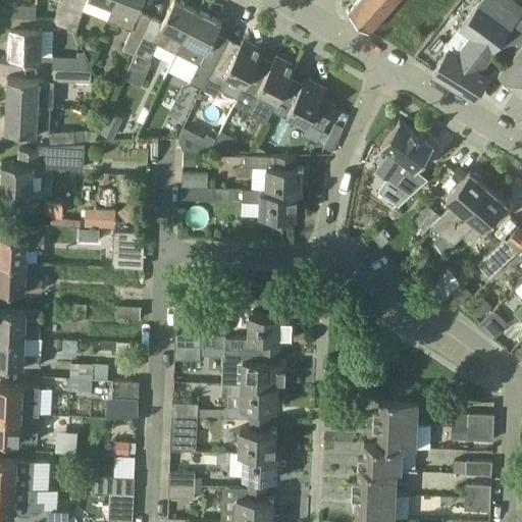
[(61,0),(60,0),(54,18),(53,22),(54,23),(64,27),(72,4),(61,0)]
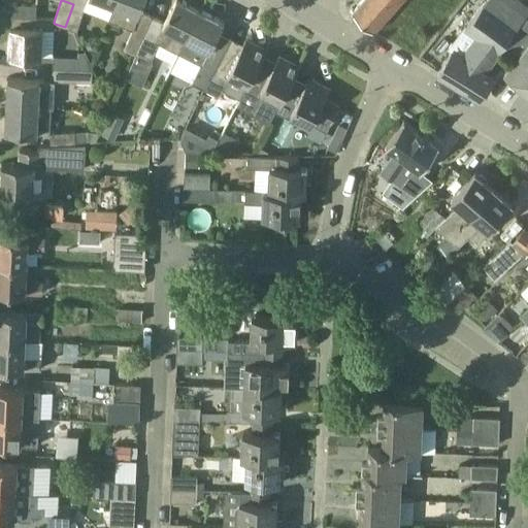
[(124,48),(135,54),(151,18),(138,11),(143,0),(116,0),(113,6),(108,21),(132,30),(124,48)]
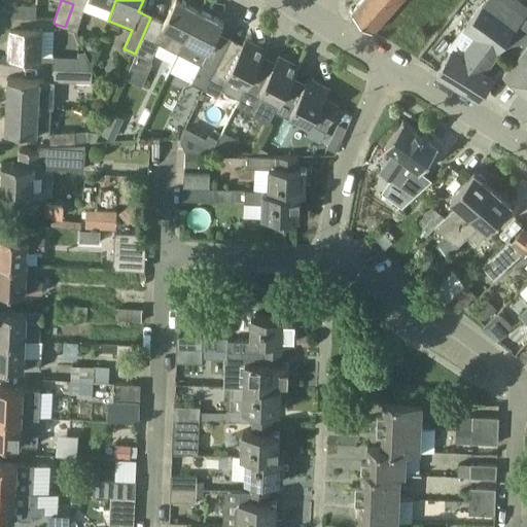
[(150,18),(135,54),(151,61),(160,43),(179,53),(201,10),(181,0),(175,0),(163,23),(150,18)]
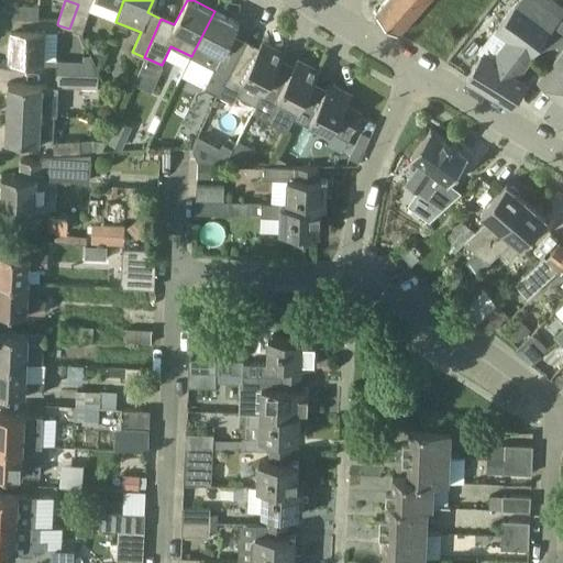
[(386,0),(375,12),(398,33),(427,0),(386,0)]
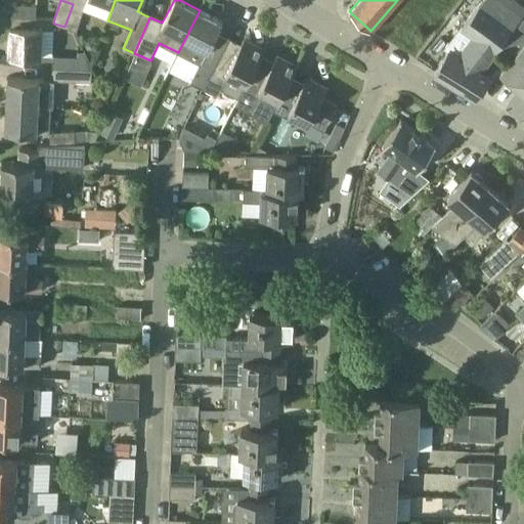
[(523,22),(521,18),(523,15),(500,0),(481,0),(462,27),(474,37),(462,53),(449,45),(433,72),(466,91),(466,90),(477,97),(491,78),(481,71),(496,50),(510,61),(523,43),(523,22)]
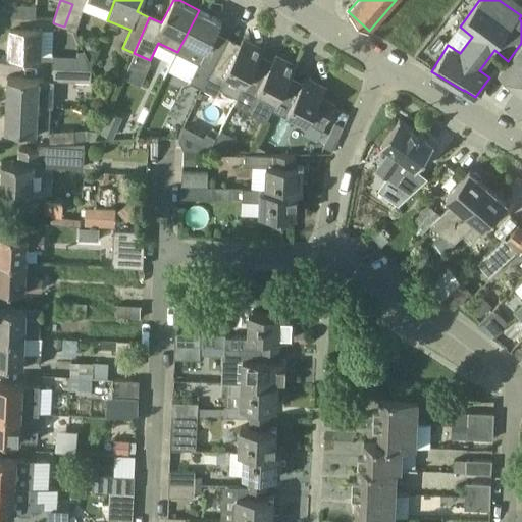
[(36,5),(11,4),(10,16),(11,16),(35,16),(36,5)]
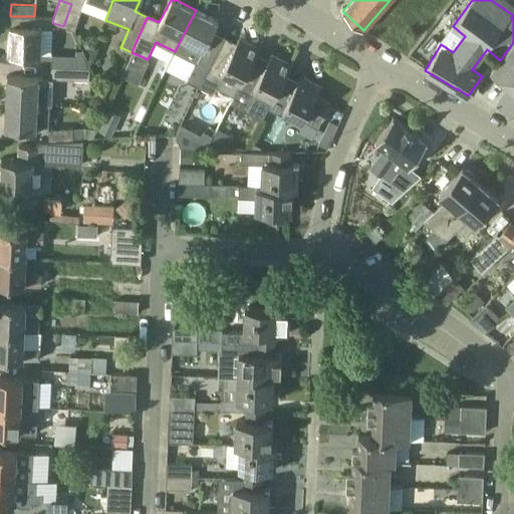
[(82,8),(71,4),(63,26),(74,30),(82,8)]
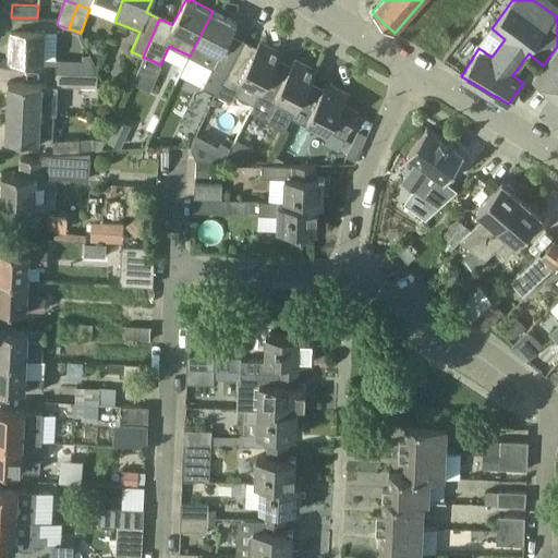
[(221,52),(237,24),(213,11),(190,56),(213,68),(203,87),(215,94),(232,59),(221,52)]
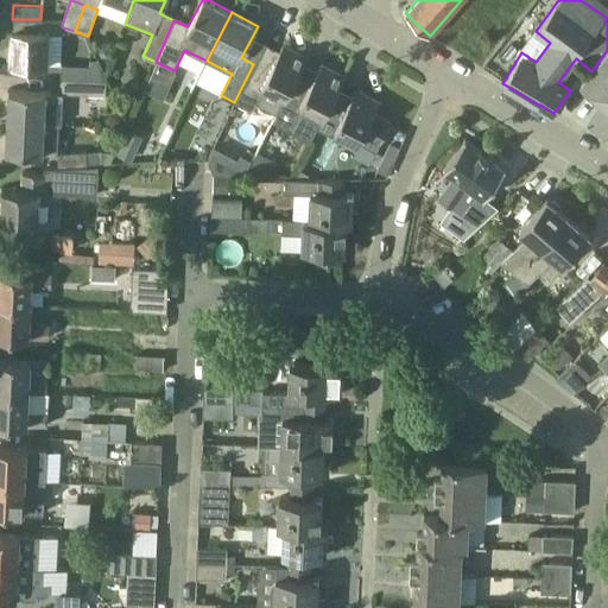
[(11,62),(48,64),(50,33),(63,33),(63,27),(62,26),(63,21),(40,20),(40,19),(13,19),(13,31),(11,31),(11,62)]
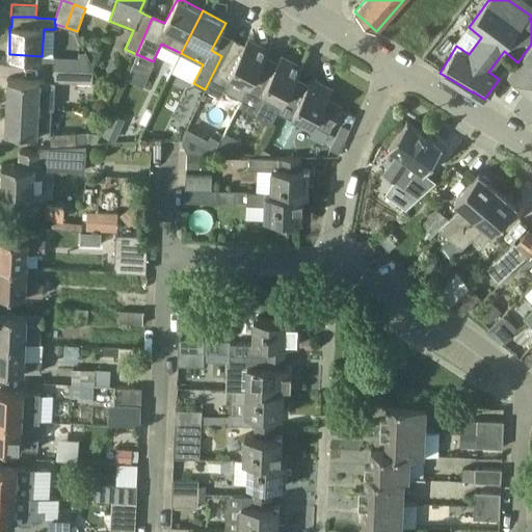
[(95,50),(98,45),(95,40),(89,40),(85,45),(88,50),(95,50)]
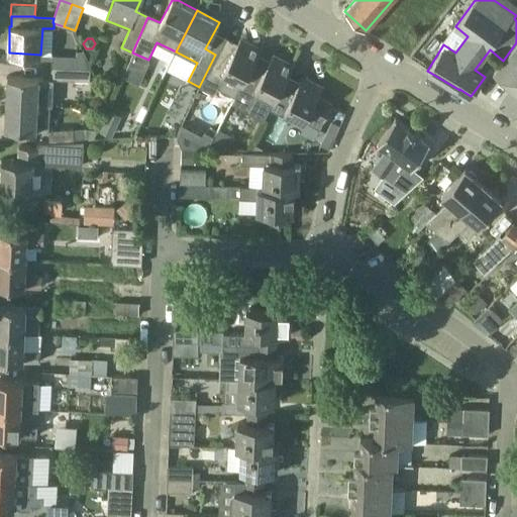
[(236,96),(242,84),(254,60),(260,50),(239,39),(233,49),(222,44),(209,71),(204,80),(236,96)]
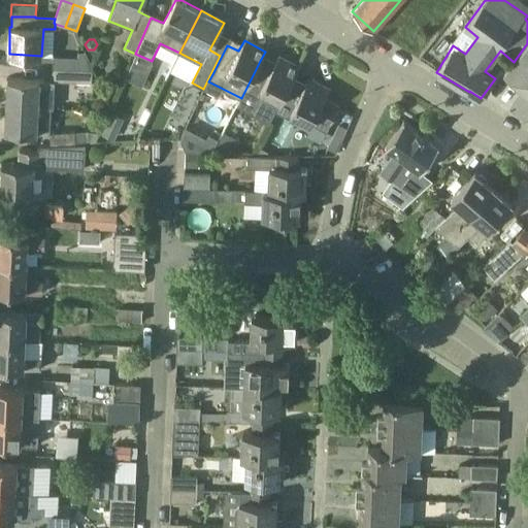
[(503,73),(527,92),(527,43),(514,62),(503,73)]
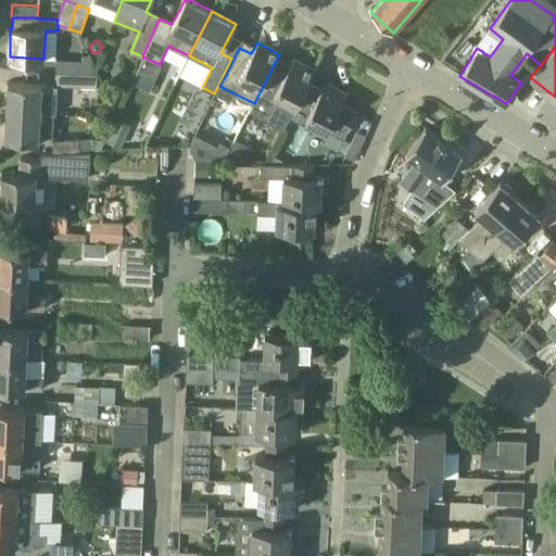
[(55,59),(55,72),(81,73),(81,61),(55,59)]
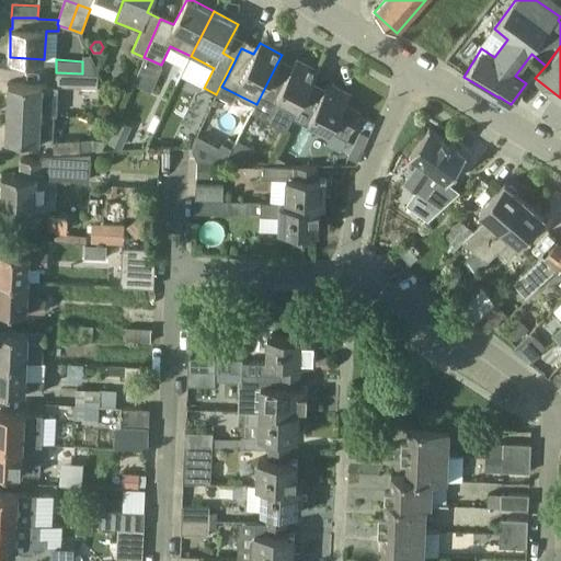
[(287,130),(294,118),(309,89),(318,72),(295,60),(289,72),(276,65),(263,91),(256,104),(252,113),(287,130)]
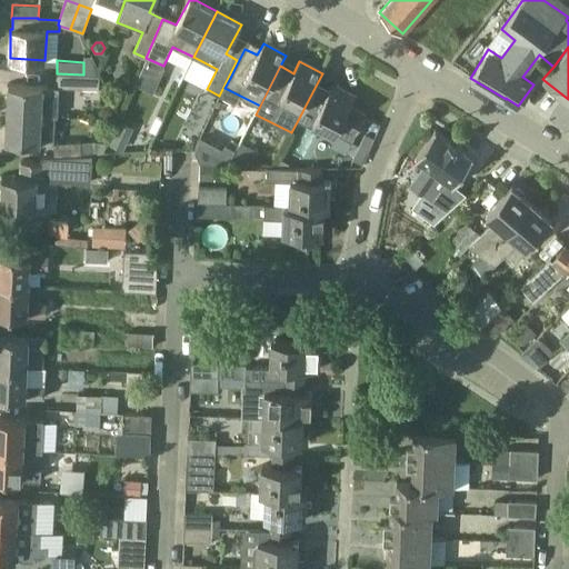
[(100,76),(83,75),(57,73),(56,88),(58,88),(99,89),(100,76)]
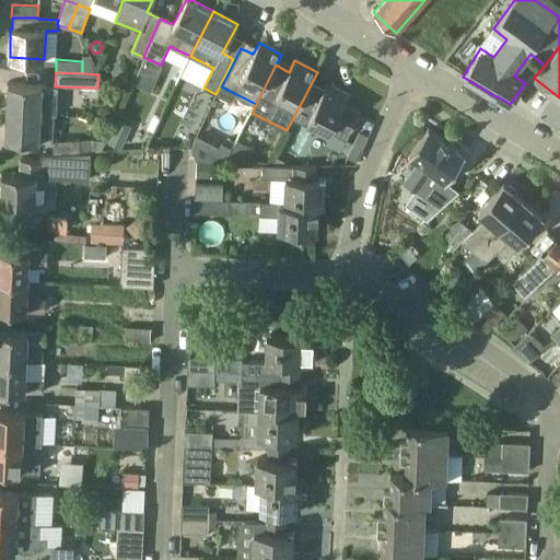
[(56,114),(57,86),(55,86),(42,85),(8,84),(8,112),(41,114),(55,114),(56,114)]
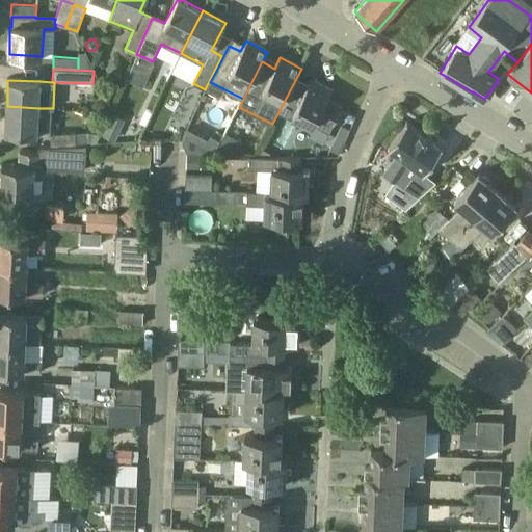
[(304,89),(293,84),(278,112),(292,120),(294,115),(314,125),(330,90),(310,80),(304,89)]
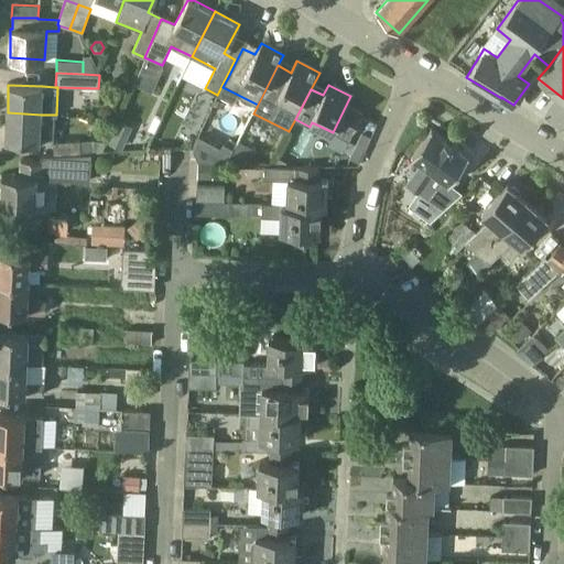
[(6,140),(54,141),(55,115),(41,115),(8,112),(6,140)]
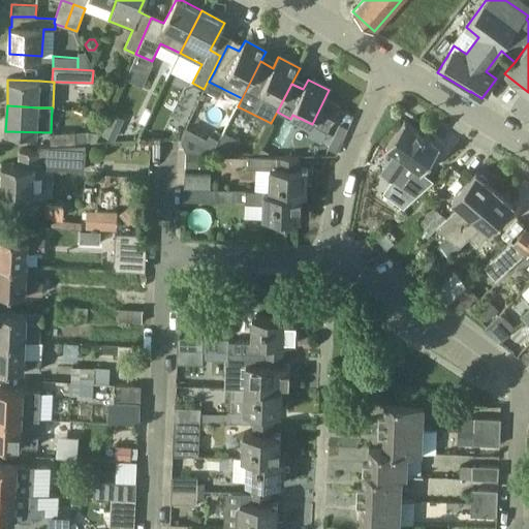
[(112,113),(101,134),(114,139),(123,118),(112,113)]
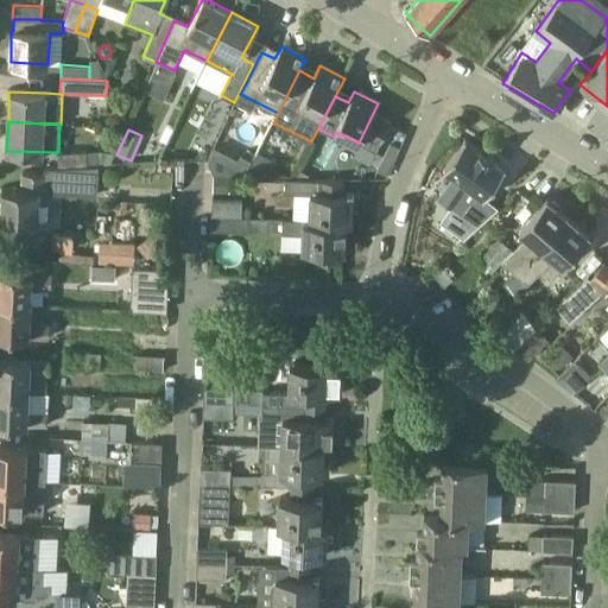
[(506,168),(506,166),(466,139),(444,170),(451,176),(436,196),(451,207),(466,185),(485,198),(486,197),(506,168)]
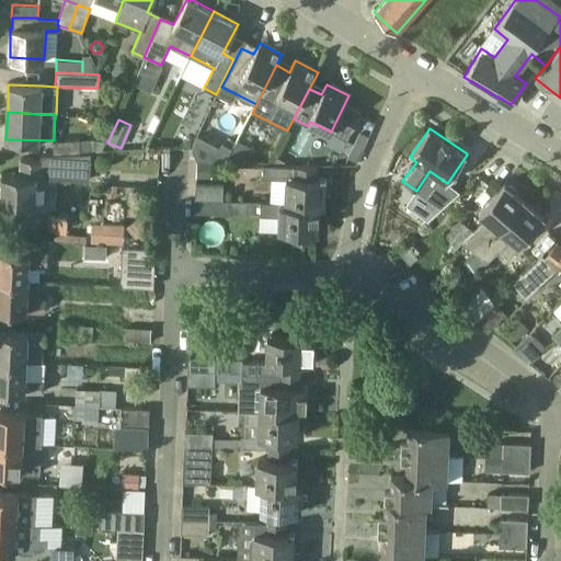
[(369,136),(359,132),(354,144),(364,149),(369,136)]
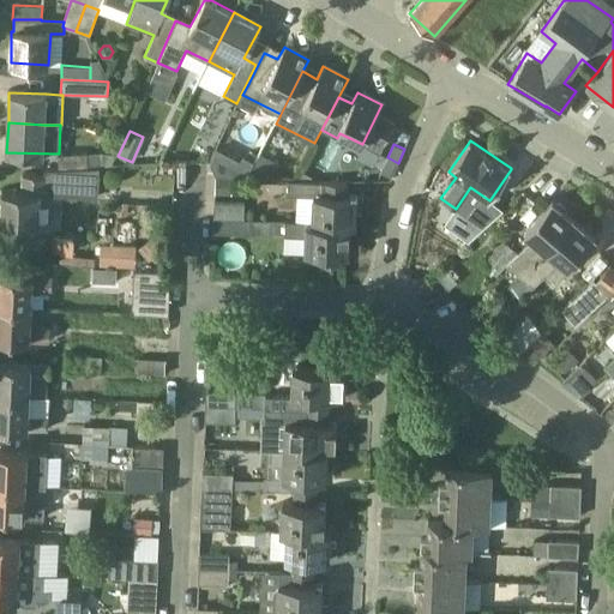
[(59,154),(59,169),(98,167),(98,154),(86,154),(59,154)]
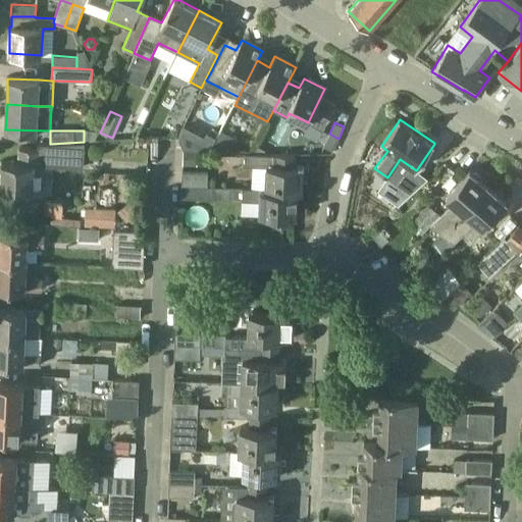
[(42,165),(83,167),(84,142),(50,144),(38,144),(38,149),(18,148),(18,163),(2,162),(0,189),(34,191),(35,160),(42,160),(42,165)]
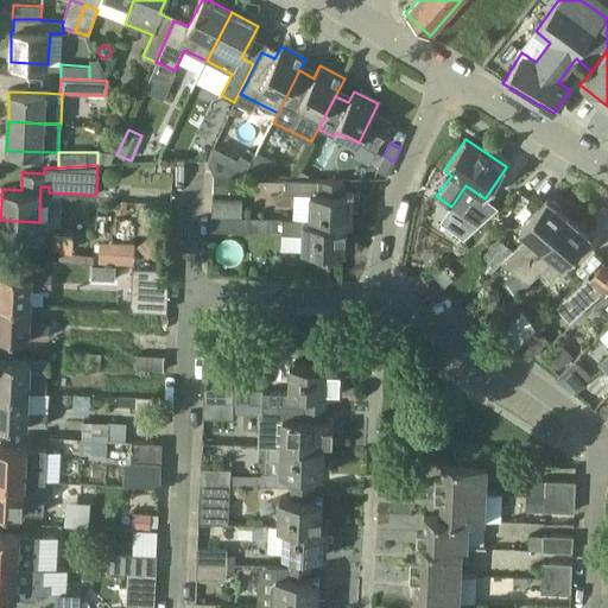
[(229,192),(230,177),(214,176),(214,192),(229,192)]
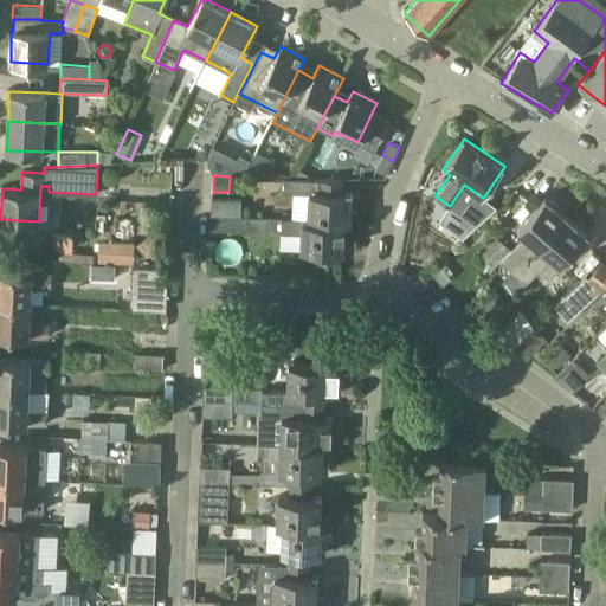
[(307,218),(352,220),(353,194),(341,193),(341,180),(320,180),(284,178),(284,192),(308,193),(307,218)]
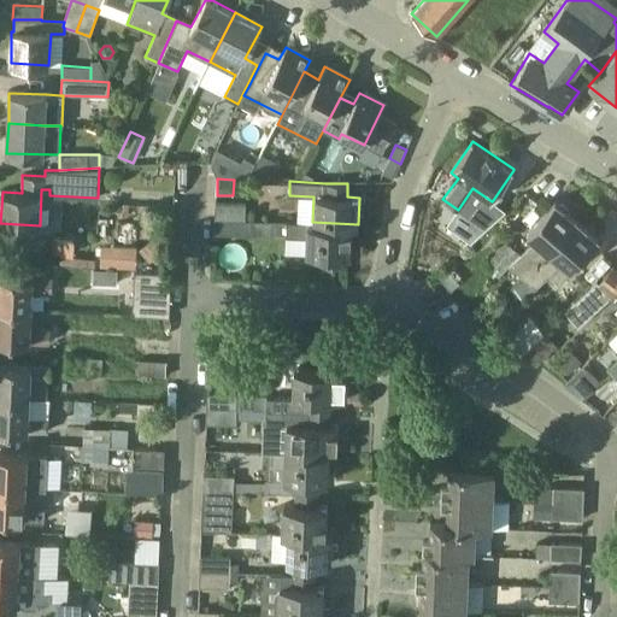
[(506,210),(493,200),(492,201),(472,188),(458,210),(486,228),(506,210)]
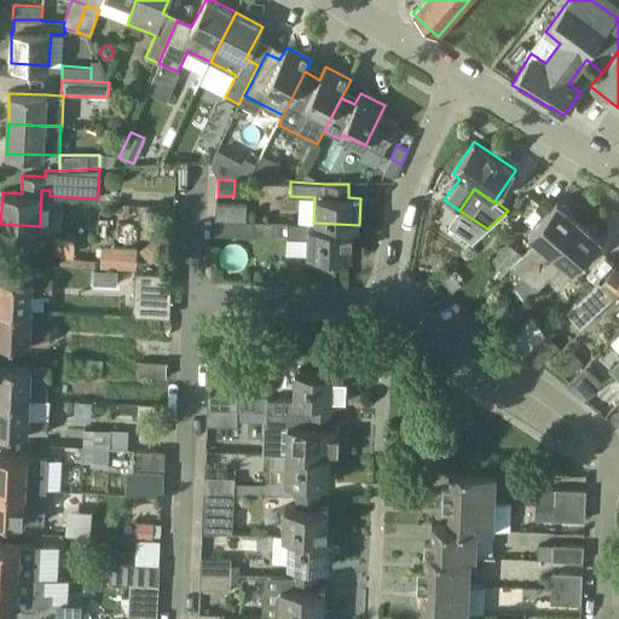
[(524,277),(555,248),(579,220),(557,201),(530,232),(528,235),(536,241),(522,254),(508,241),(486,266),(499,279),(510,266),(524,277)]
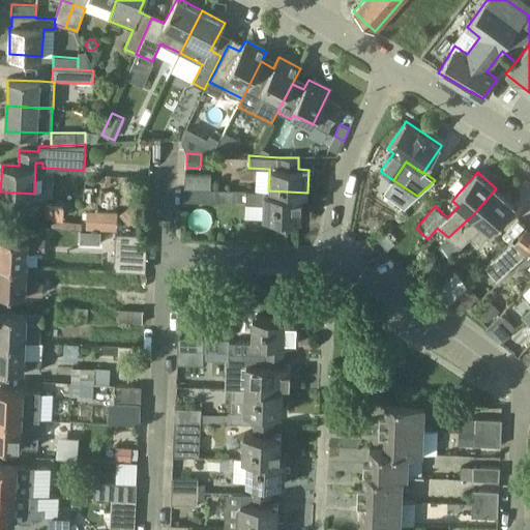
[(184,188),(210,188),(210,177),(185,176),(184,188)]
